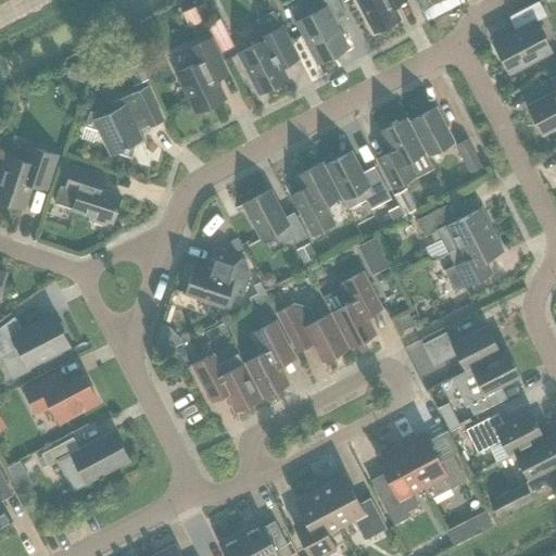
[(346,47),(333,21),(344,14),(337,0),(321,0),(326,8),(297,24),(317,63),(346,47)]
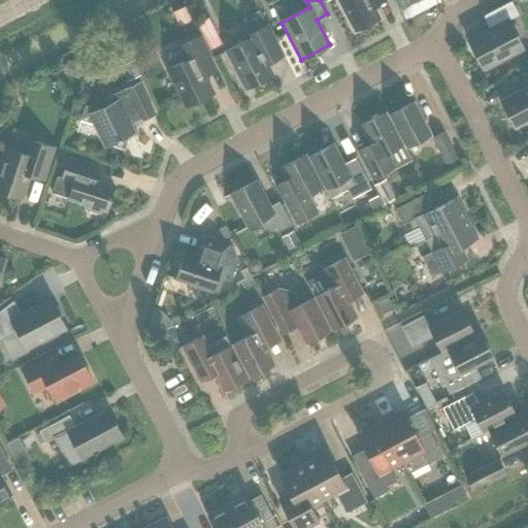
[(338,0),(355,31),(378,19),(372,7),(386,0),(338,0)]
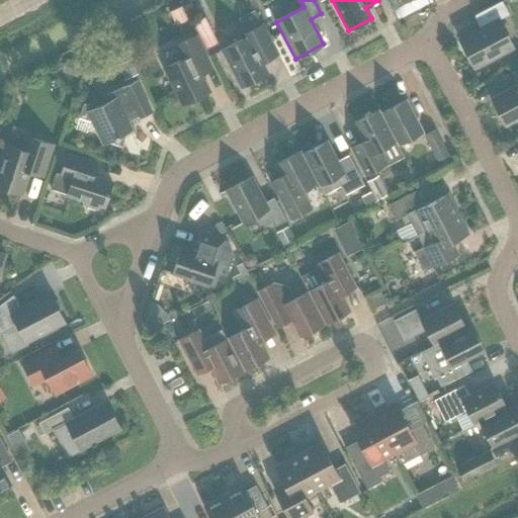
[(497,21),(509,15),(502,2),(479,14),(485,27),(460,40),(475,68),(511,49),(497,21)]
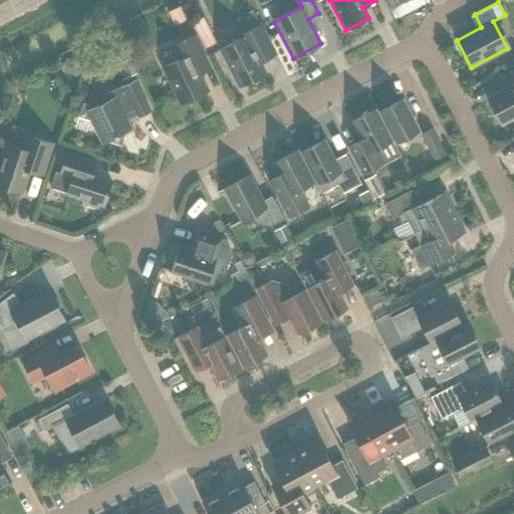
[(183,5),(175,9),(181,22),(190,18),(183,5)]
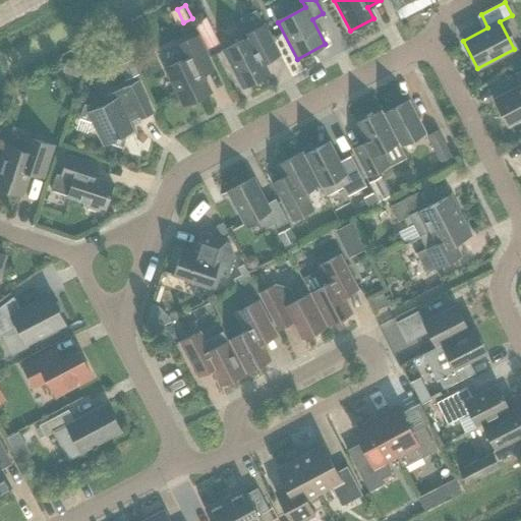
[(194,22),(193,22),(200,38),(201,38),(214,32),(209,21),(207,16),(194,22)]
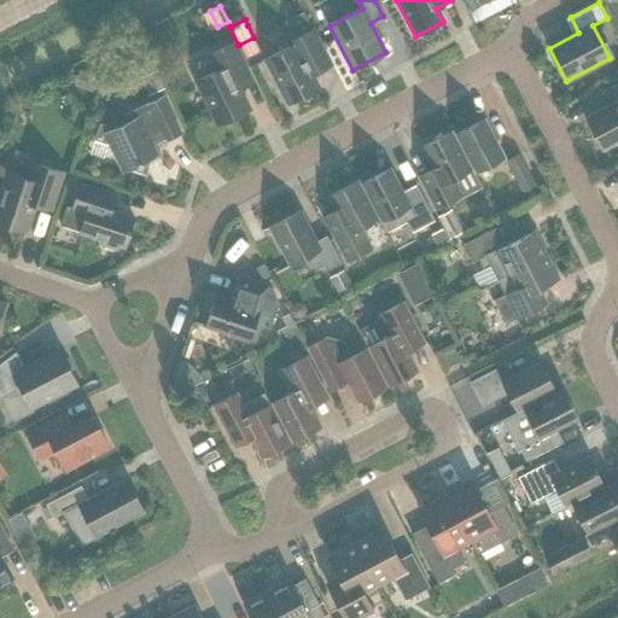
[(312,74),(331,63),(313,29),(293,40),(296,44),(264,60),(287,105),(319,88),(312,74)]
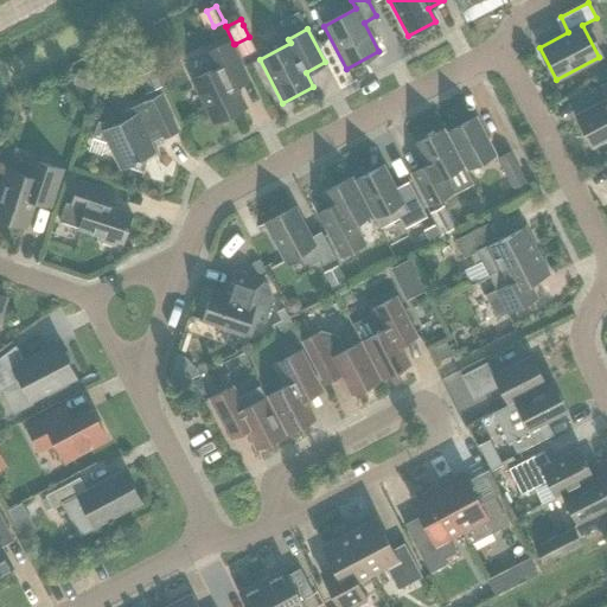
[(234,85),(247,80),(229,43),(206,55),(213,70),(192,81),(213,123),(246,108),(234,85)]
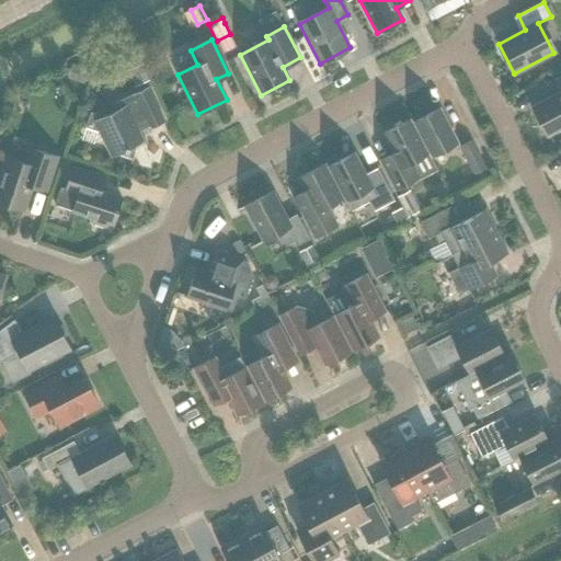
[(79,64),(73,80),(83,83),(89,67),(87,66),(82,65),(79,64)]
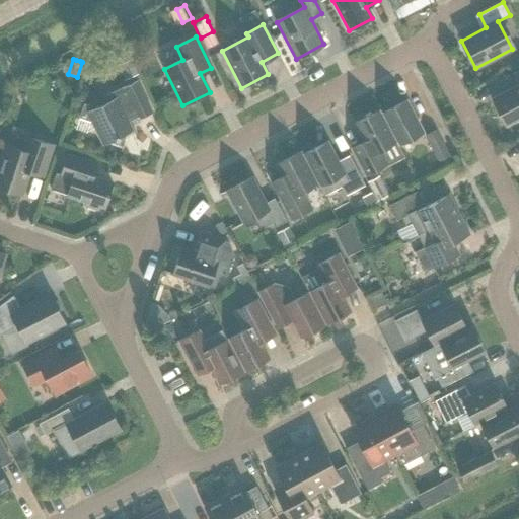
[(137,74),(130,59),(118,65),(124,80),(137,74)]
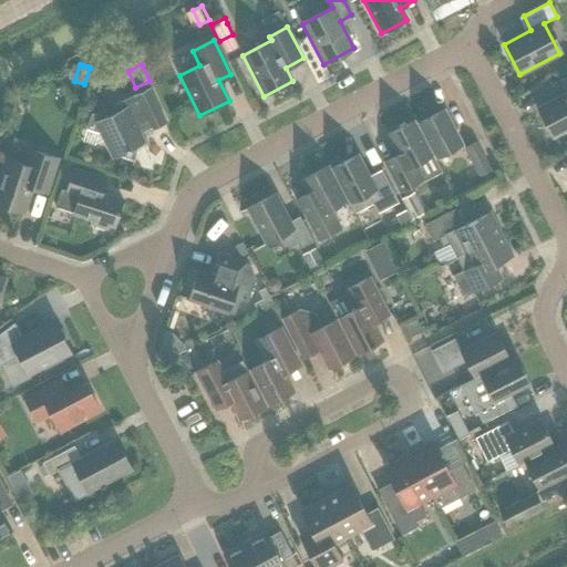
[(566,127),(566,80),(562,83),(566,93),(566,95),(538,111),(552,136),(566,127)]
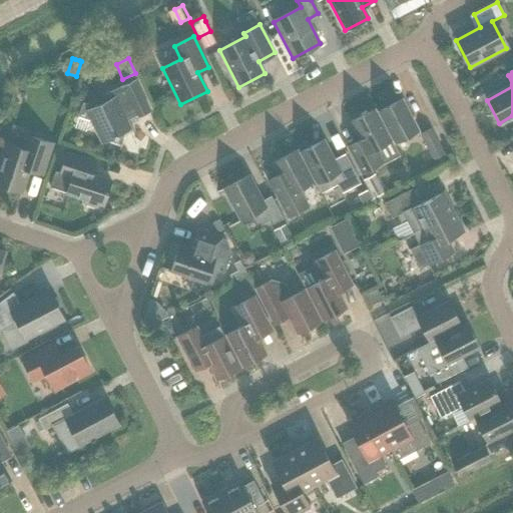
[(150,111),(135,80),(123,86),(122,85),(102,95),(102,99),(90,106),(83,104),(79,116),(90,119),(101,143),(107,140),(114,142),(116,137),(117,138),(118,135),(131,129),(126,120),(137,115),(138,117),(150,111)]
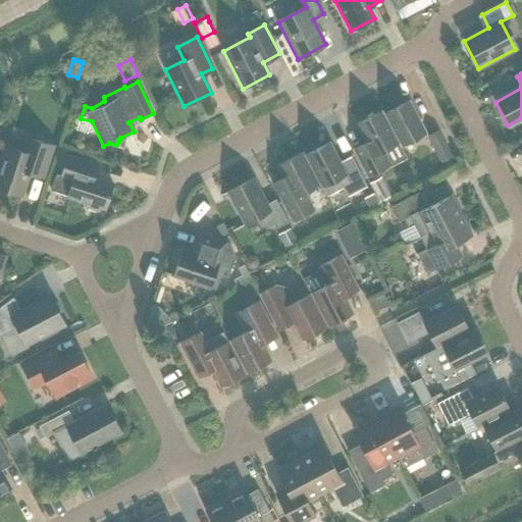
[(409,101),(384,113),(402,146),(425,134),(409,101)]
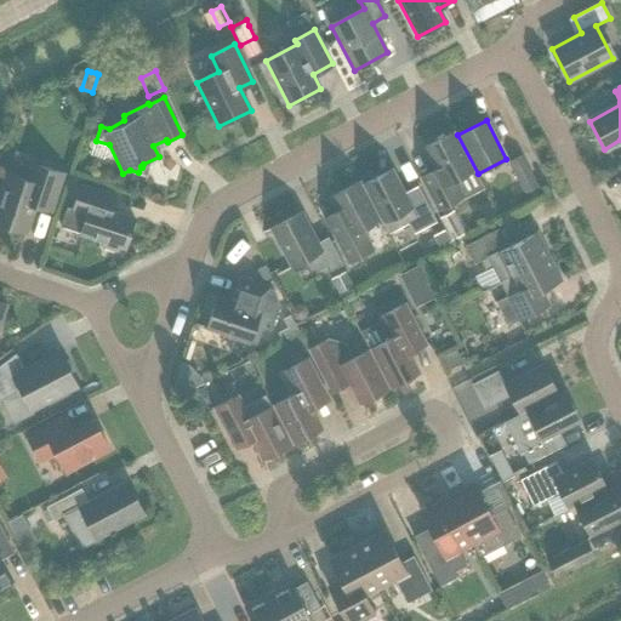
[(454,134),(425,148),(436,169),(420,176),(438,211),(465,197),(456,181),(473,171),(454,134)]
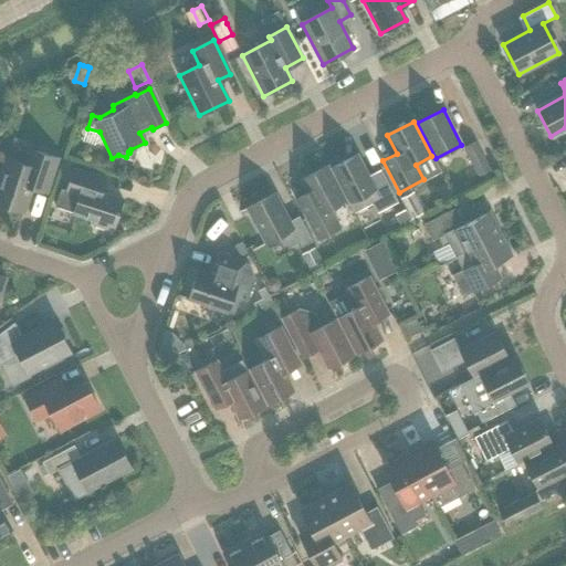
[(478,177),(490,170),(475,143),(463,149),(478,177)]
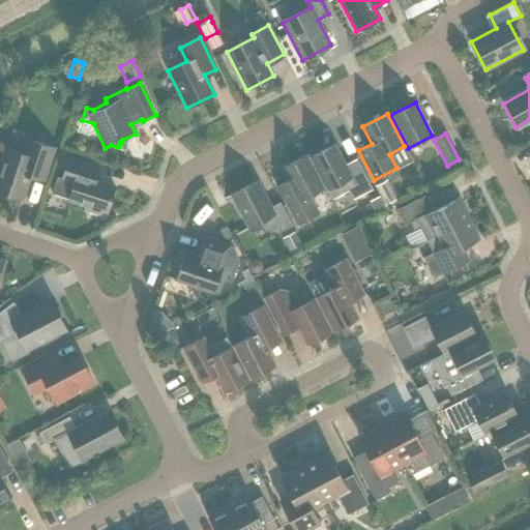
[(43,176),(45,177),(54,148),(27,140),(23,154),(5,148),(0,165),(0,192),(22,199),(31,172),(43,176)]
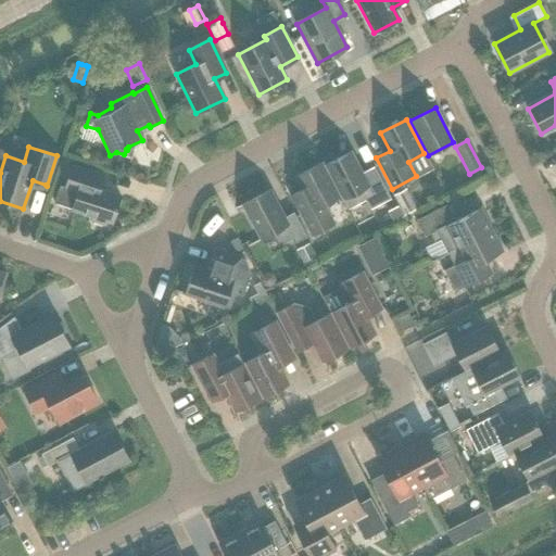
[(351,152),(326,165),(343,200),(369,187),(351,152)]
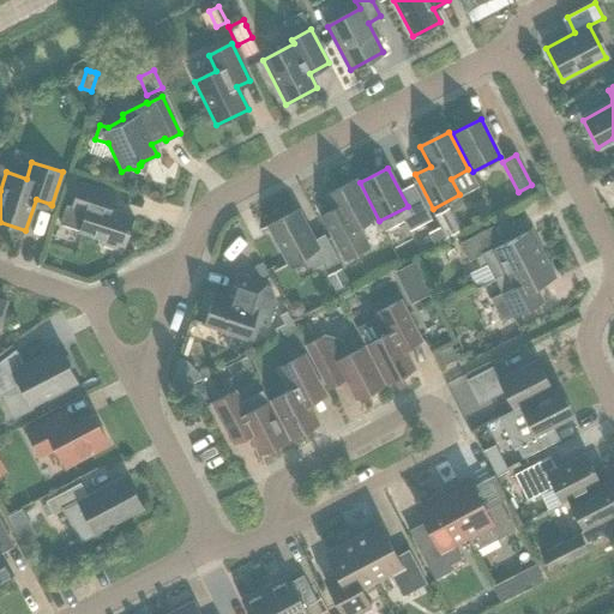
[(333,208),(320,215),(345,260),(368,248),(357,227),(374,218),(355,180),(326,196),(333,208)]
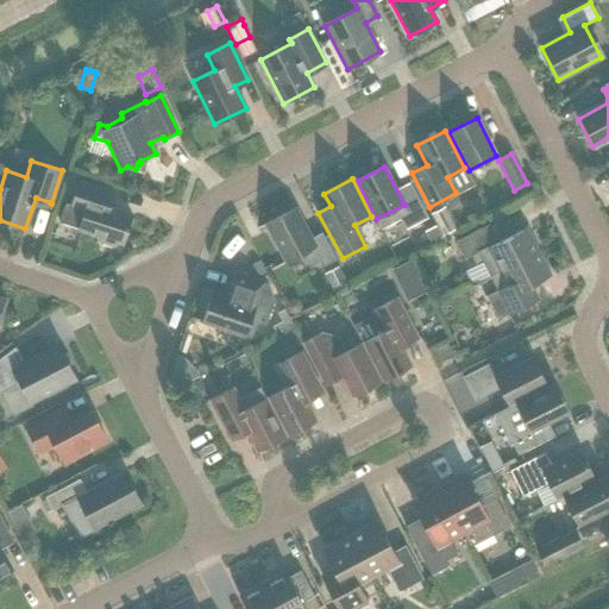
[(112,193),(79,182),(71,203),(64,201),(58,220),(79,227),(79,230),(101,238),(104,240),(113,244),(117,243),(123,244),(132,215),(108,207),(112,193)]
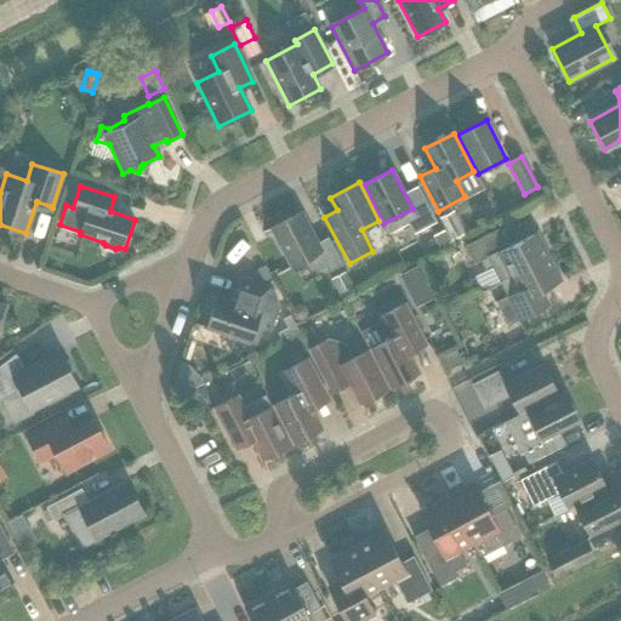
[(453,210),(438,217),(449,238),(450,239),(465,232),(453,210)]
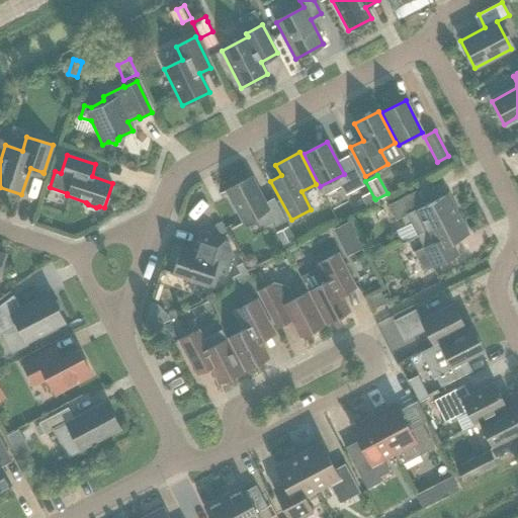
[(257,216),(263,228),(273,222),(275,225),(284,220),(273,197),(263,202),(250,178),(219,194),(220,195),(228,191),(244,223),(257,216)]
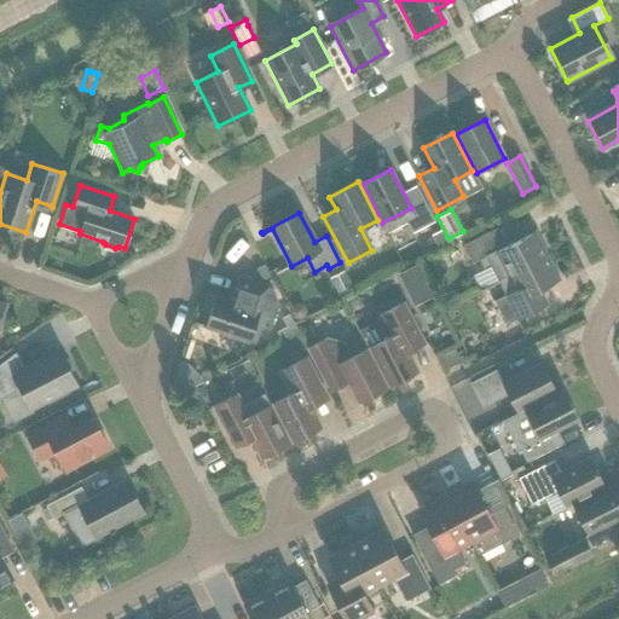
[(490,266),(498,282),(548,255),(536,231),(507,246),(497,229),(464,246),(473,264),(479,260),(484,268),(490,266)]
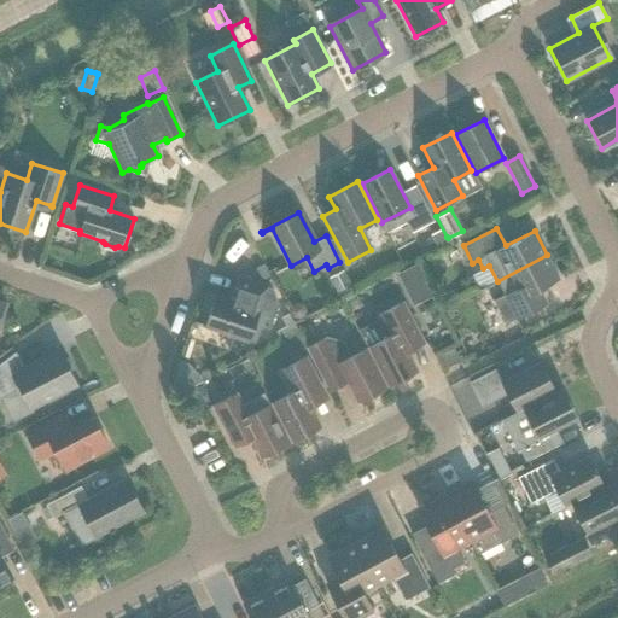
[(540,290),(560,280),(547,255),(497,281),(503,295),(493,301),(506,325),(547,304),(540,290)]
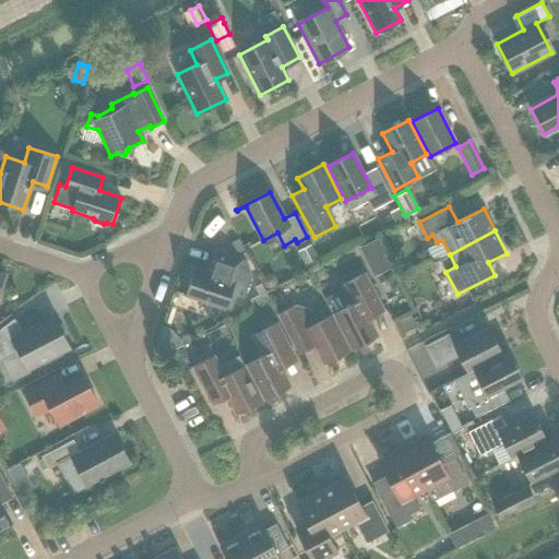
[(67,240),(64,247),(79,252),(82,246),(74,242),(70,241),(67,240)]
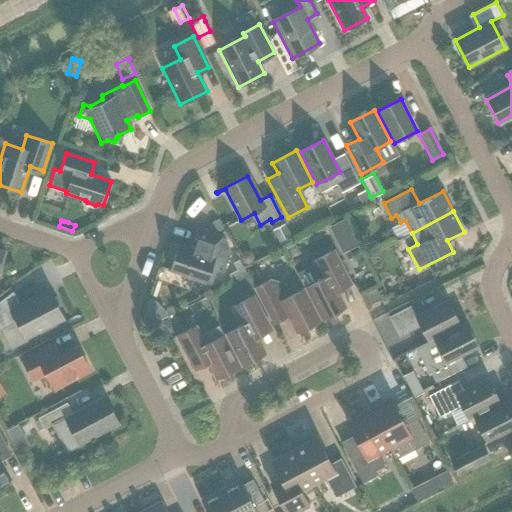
[(344,220),(329,227),(335,239),(338,237),(343,234),(349,231),(344,220)]
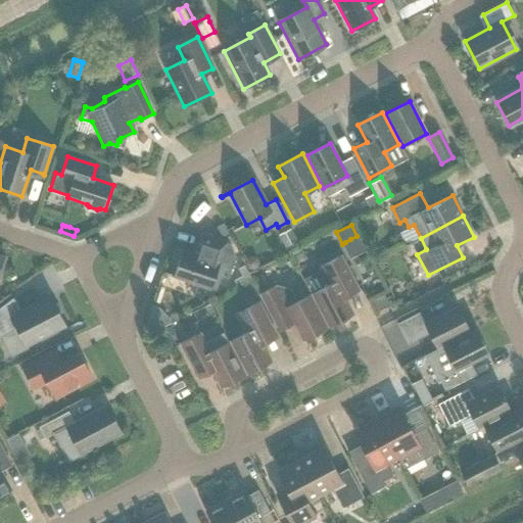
[(298,245),(290,229),(278,234),(287,251),(298,245)]
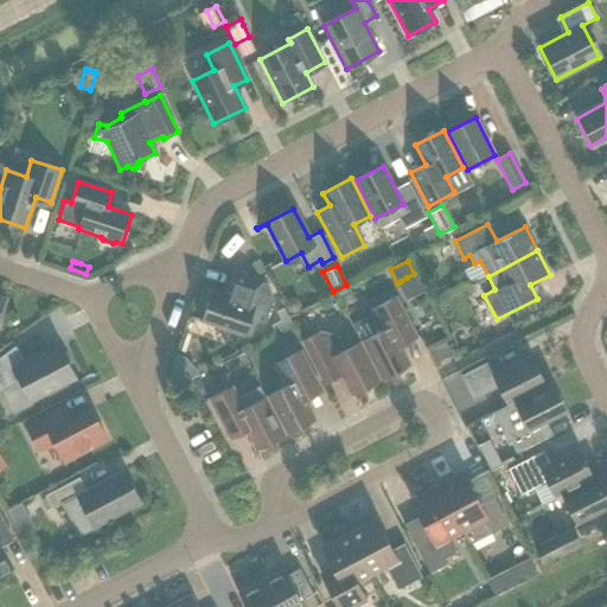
[(211,292),(202,320),(244,336),(250,319),(264,324),(274,298),(267,285),(232,273),(224,296),(211,292)]
